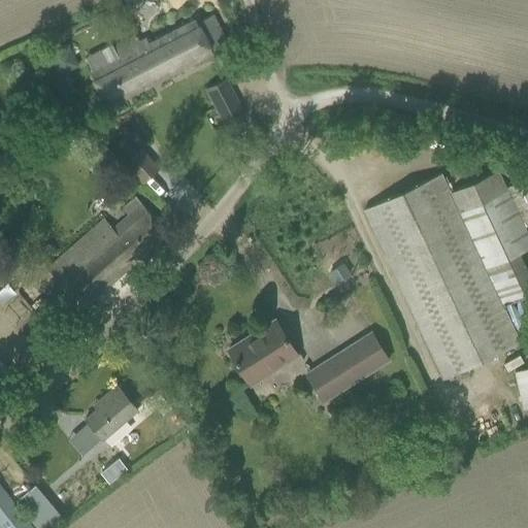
[(121,60),(90,76),(107,107),(227,44),(211,13),(195,22),(195,21),(149,44),(145,38),(139,42),(136,36),(114,47),(121,60)]
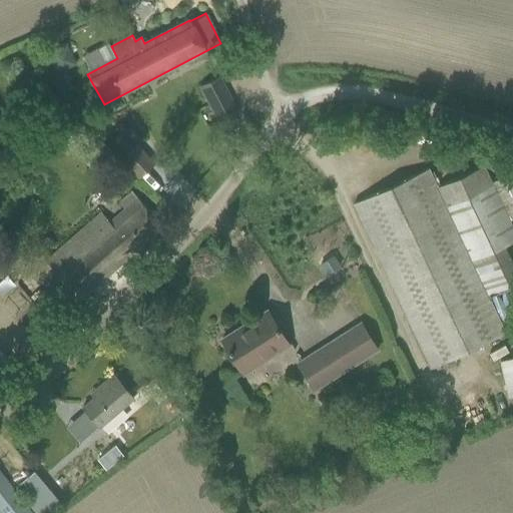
[(209,103),(218,120),(235,111),(226,94),(209,103)]
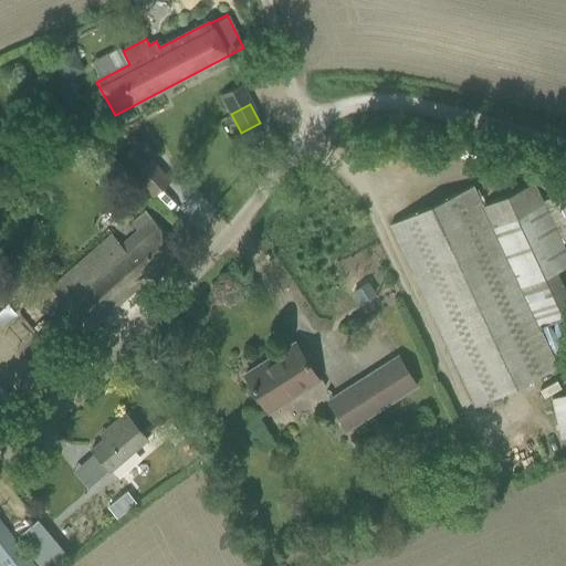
[(168,180),(149,159),(133,175),(152,196),(168,180)]
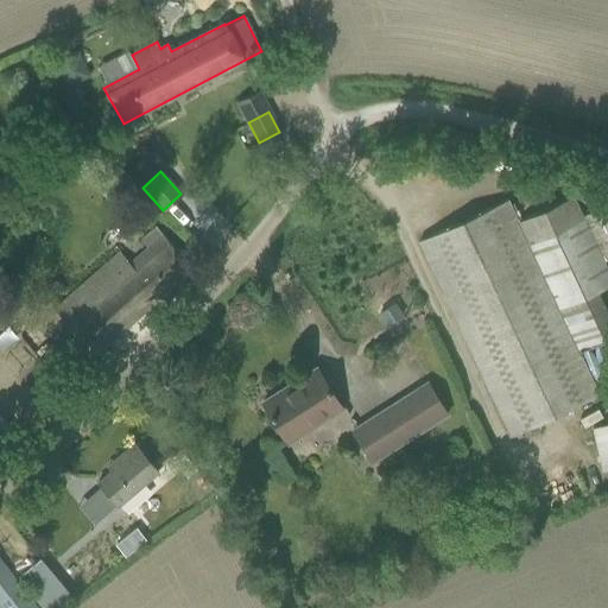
[(607,272),(605,264),(607,261),(607,207),(607,204),(582,216),(574,196),(517,222),(507,201),(419,240),(510,437),(596,397),(576,353),(607,337),(607,318),(596,292),(607,286),(607,272)]
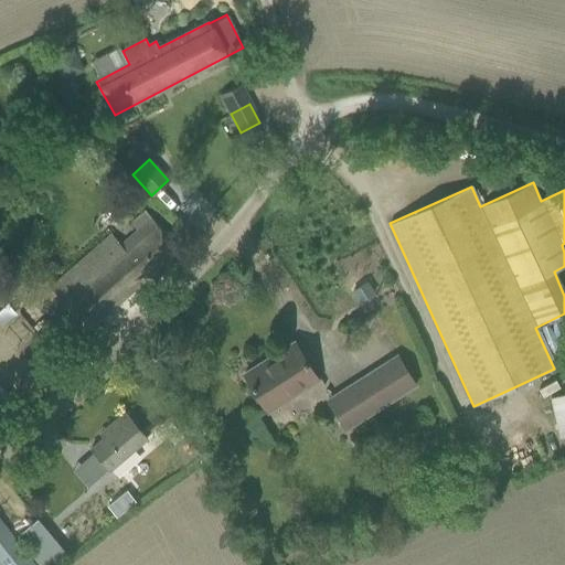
[(50,287),(73,313),(87,330),(177,252),(145,214),(135,223),(141,230),(124,244),(113,232),(50,287)]
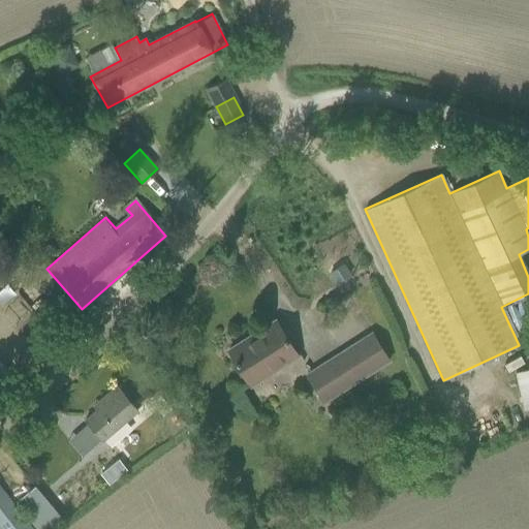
[(331,274),(337,284),(349,276),(342,266),(331,274)]
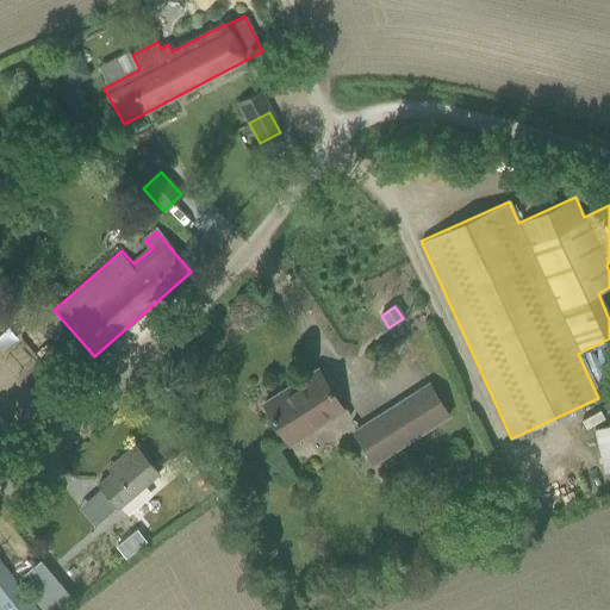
[(37,365),(44,372),(62,388),(76,373),(53,348),(37,365)]
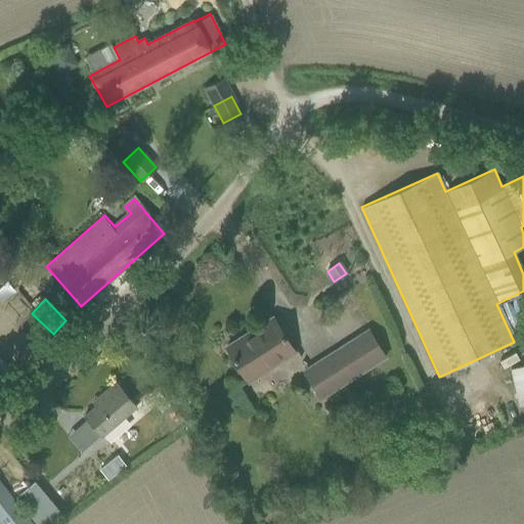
[(274,321),(246,340),(244,337),(226,347),(248,382),(294,352),(274,321)]
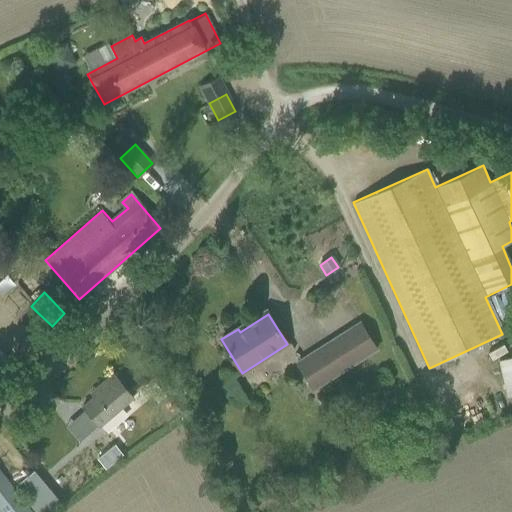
[(294,362),(312,391),(378,349),(360,320),(294,362)]
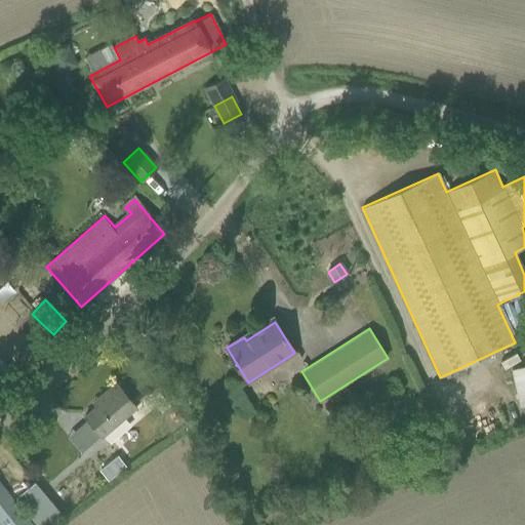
[(524,366),(510,369),(519,407),(524,405),(524,366)]
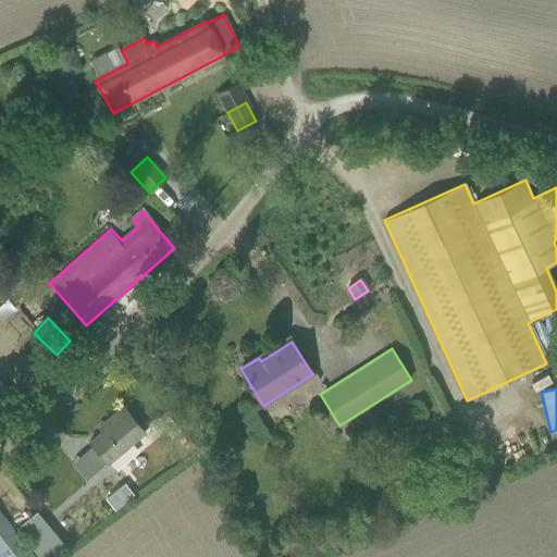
[(89,442),(103,459),(108,465),(145,433),(122,407),(106,421),(109,425),(89,442)]
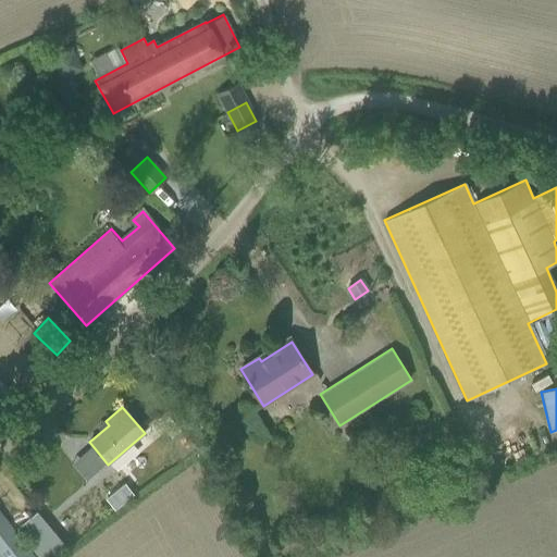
[(114,510),(120,505),(112,495),(106,499),(114,510)]
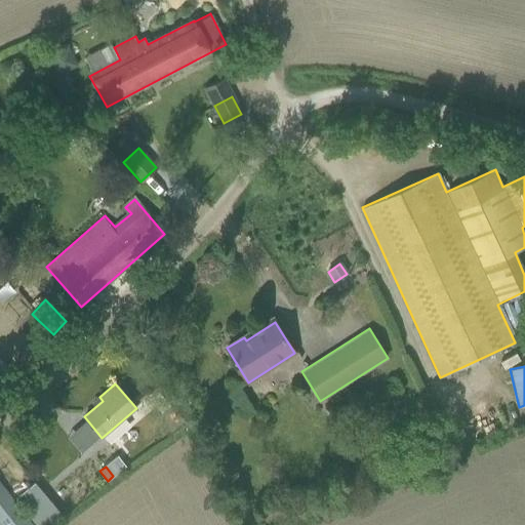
[(0,524),(33,524),(0,482),(0,524)]
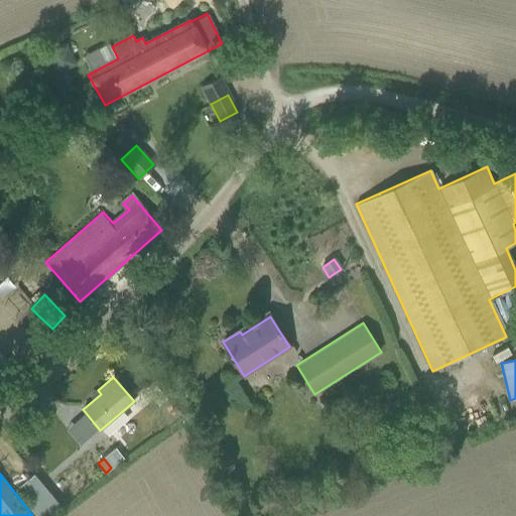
[(17,489),(29,504),(39,515),(47,515),(59,506),(33,475),(17,489)]
